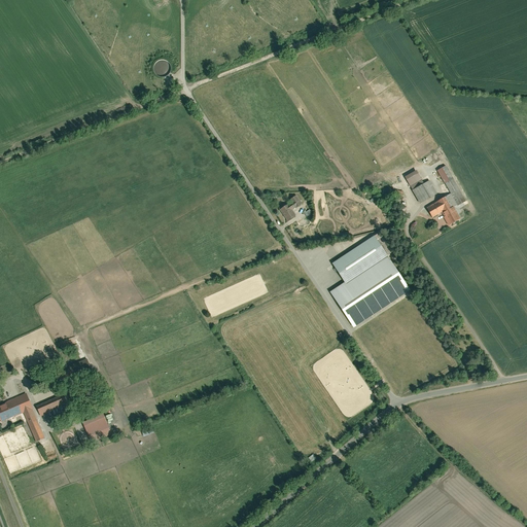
[(167,71),(167,61),(153,61),(153,74),(164,75),(164,71),(167,71)]
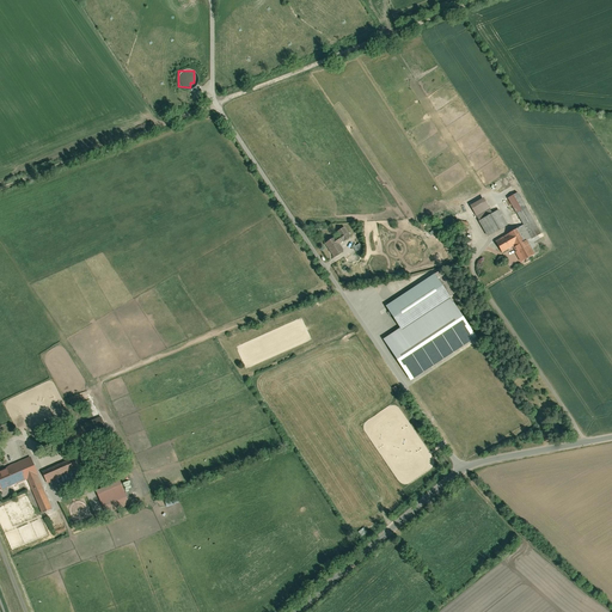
[(542,234),(516,194),(508,200),(533,239),(542,234)]
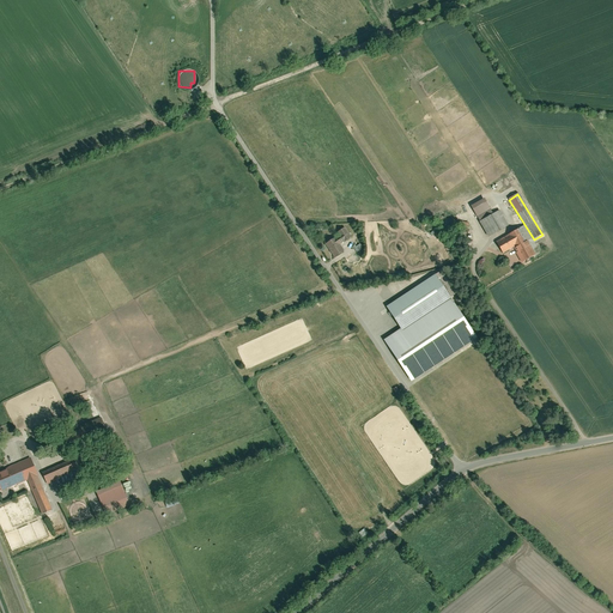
[(505,228),(497,212),(480,222),(489,236),(505,228)]
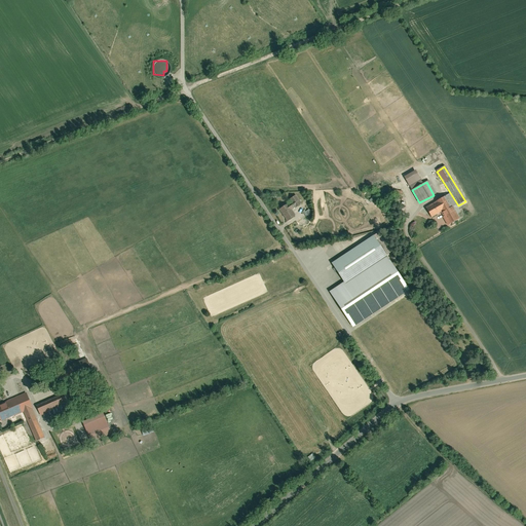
[(285,204),(277,210),(286,222),(295,216),(292,212),(301,204),(295,195),(289,199),(291,202),(286,205),(285,204)]
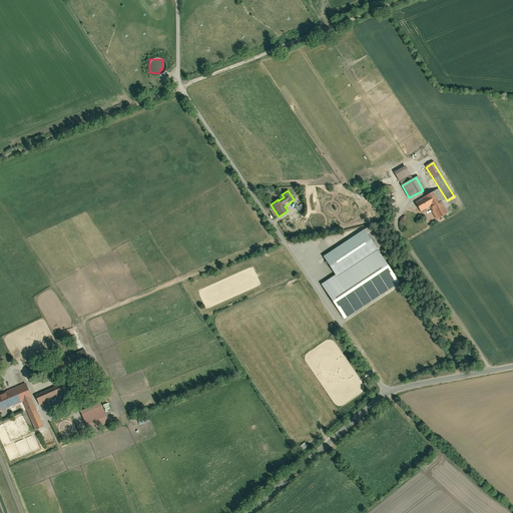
[(446,215),(432,192),(414,203),(420,212),(429,207),(437,221),(446,215)]
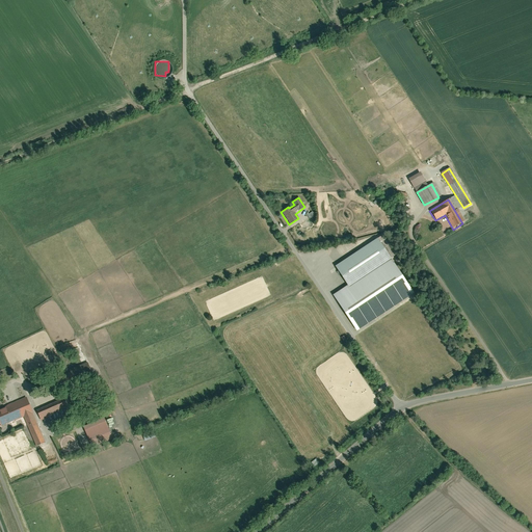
[(312,211),(307,214),(311,222),(316,219),(312,211)]
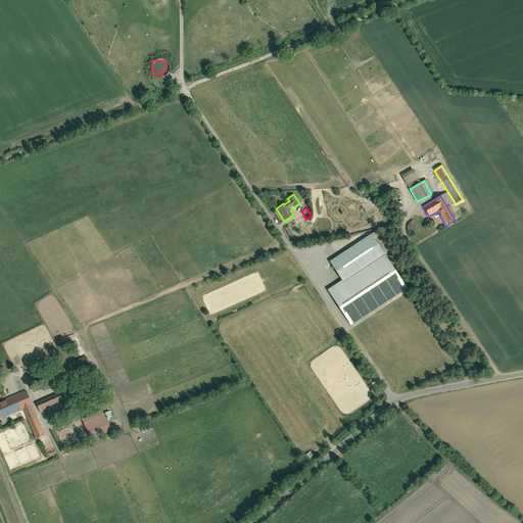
[(407,289),(371,235),(331,262),(343,282),(328,292),(350,326),(407,289)]
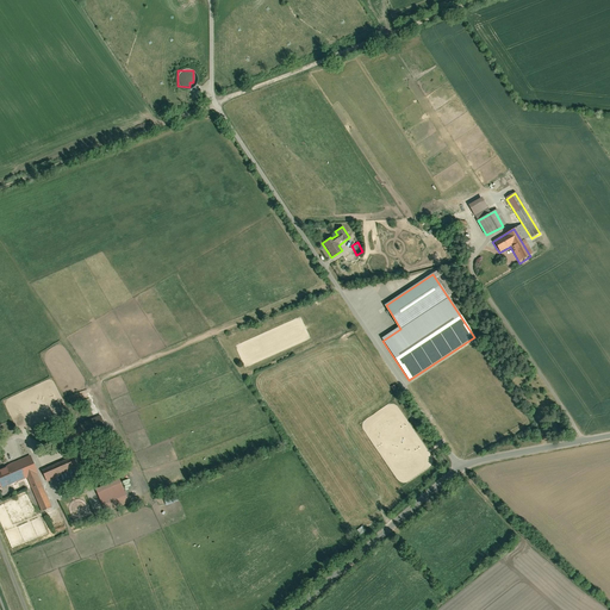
[(104,425),(100,417),(82,424),(86,431),(104,425)]
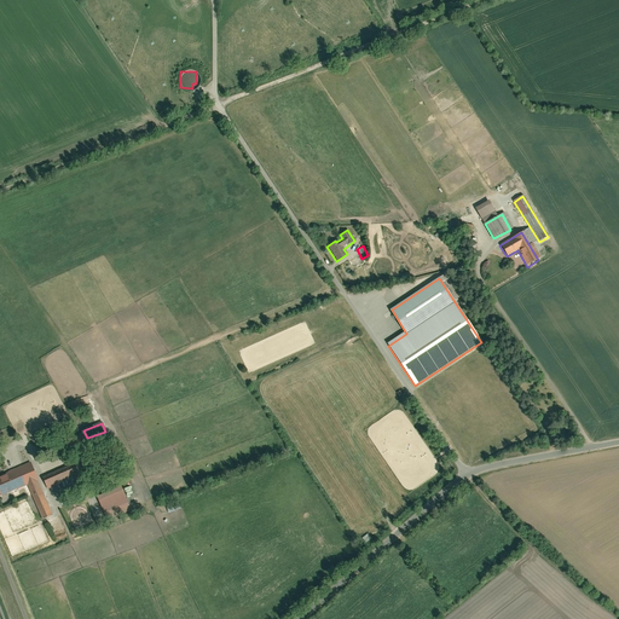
[(52,514),(32,464),(0,478),(0,486),(4,495),(29,485),(44,518),(52,514)]
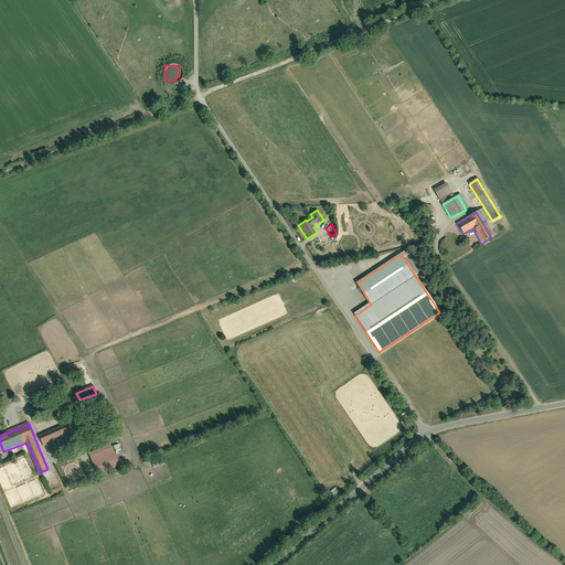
[(73,433),(70,425),(42,437),(45,445),(73,433)]
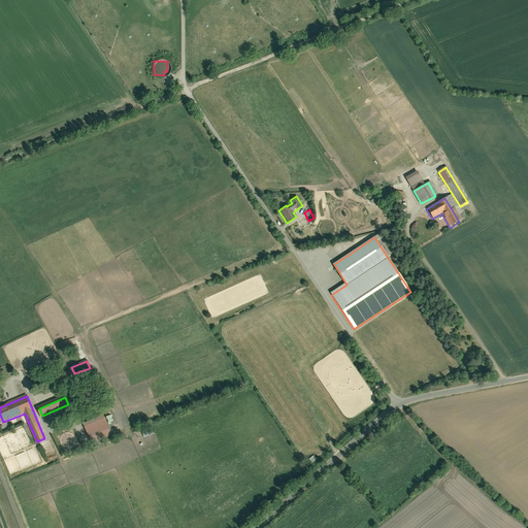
[(84,424),(92,443),(110,436),(102,416),(84,424)]
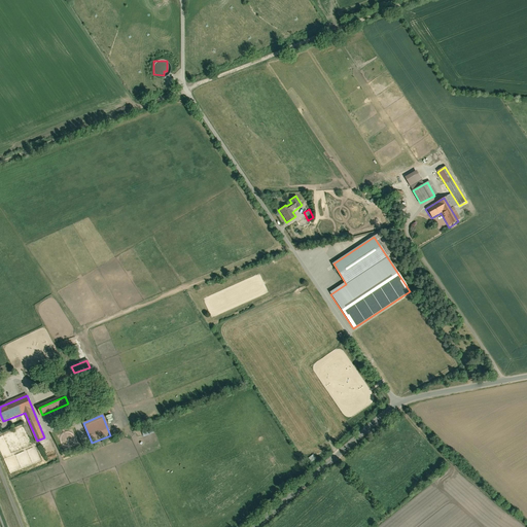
[(140,428),(142,434),(137,435),(138,437),(153,432),(150,424),(140,428)]
